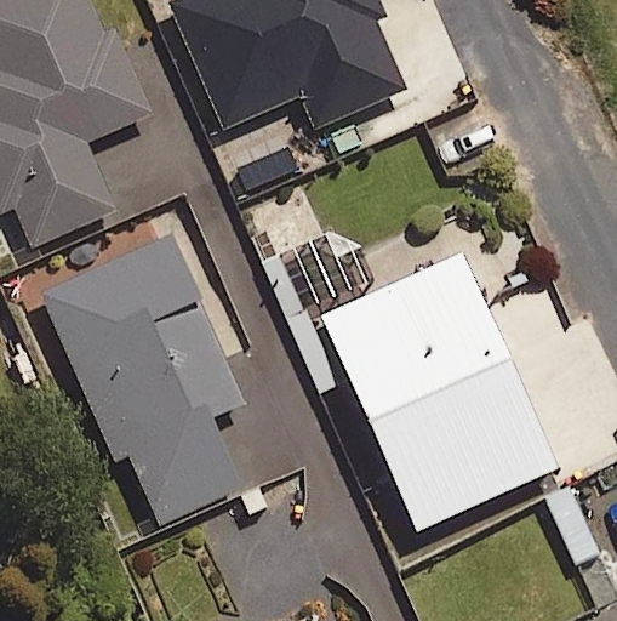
[(97,30),(84,0),(0,0),(0,212),(13,208),(30,249),(114,215),(85,143),(155,114),(118,23),(97,30)]
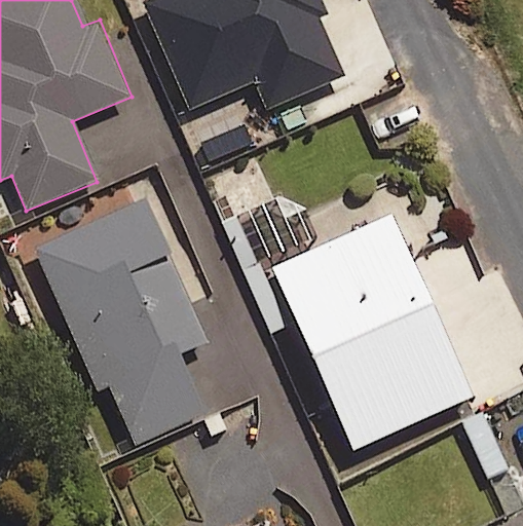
[(326,21),(316,0),(153,0),(145,4),(191,110),(254,82),(266,109),(341,76),(318,24),(326,21)]
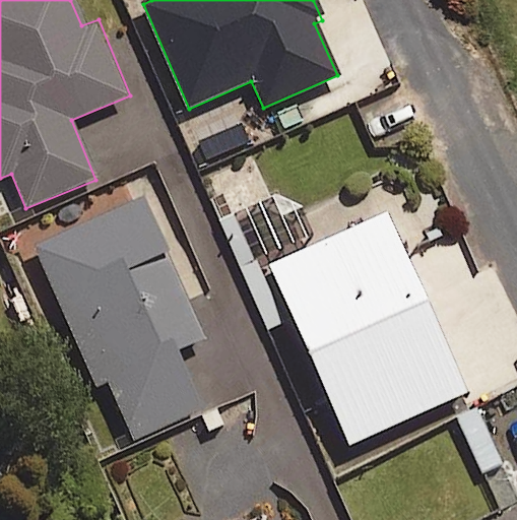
[(186,302),(142,202),(36,249),(95,387),(106,382),(131,441),(235,395),(193,299),(186,302)]
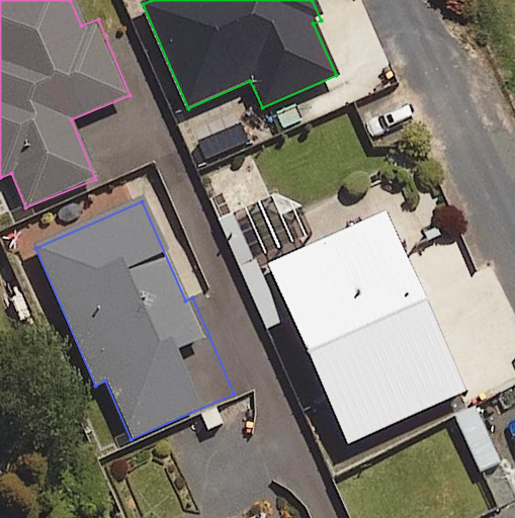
[(309,353),(423,303),(384,214),(269,265),(309,353)]
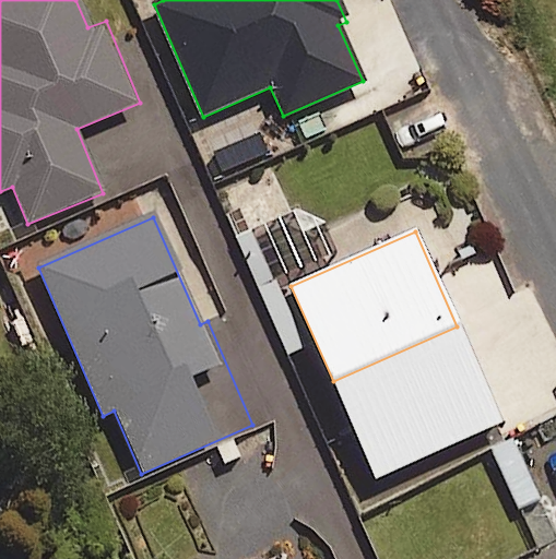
[(253,233),(232,242),(282,356),(304,346),(253,233)]
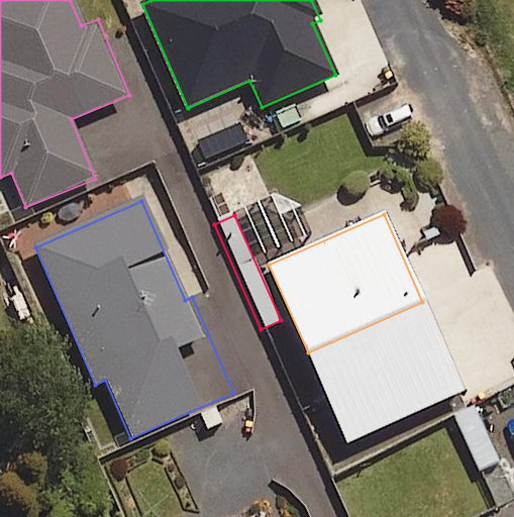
[(422,302),(308,352),(347,442),(461,392),(422,302)]
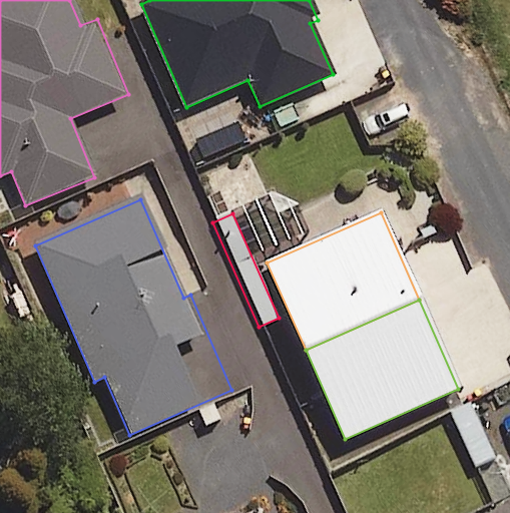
[(492,459),(469,403),(450,411),(473,467),(492,459)]
